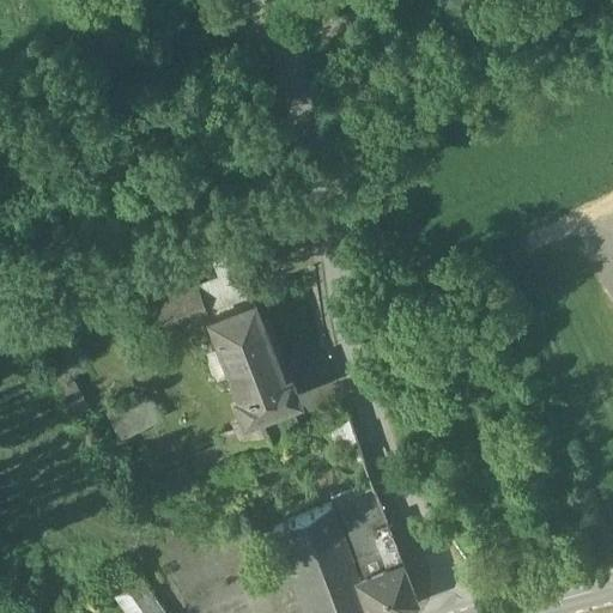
[(144,341),(204,317),(258,299),(248,268),(131,308),(144,341)]
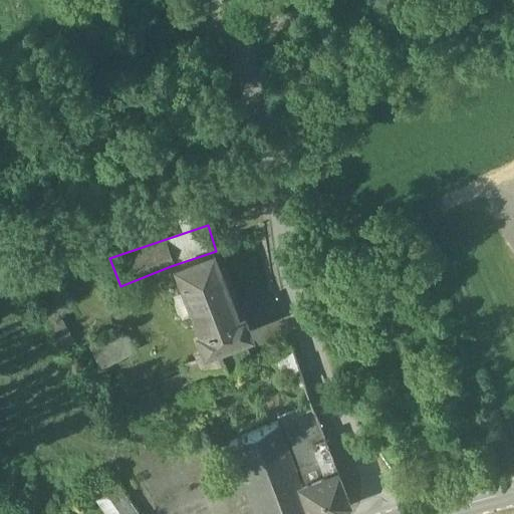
[(216,251),(171,266),(202,352),(221,346),(246,337),(216,251)]
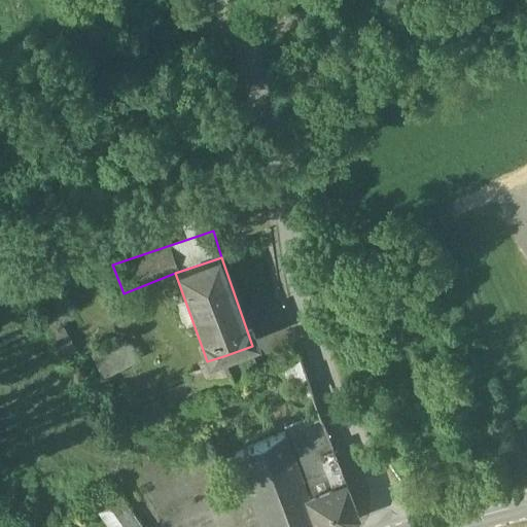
[(130,342),(93,358),(102,380),(139,363),(130,342)]
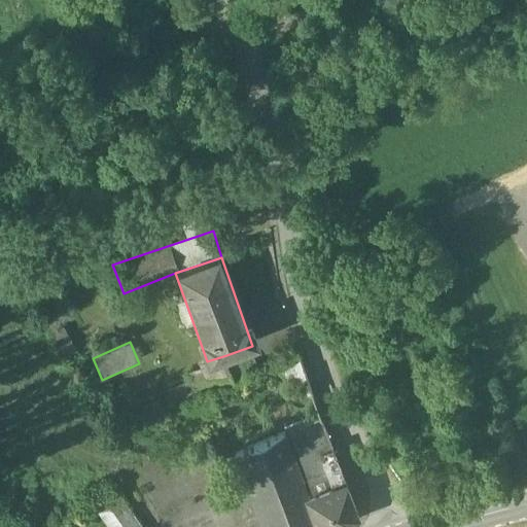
[(299,352),(262,370),(274,393),(308,377),(299,352)]
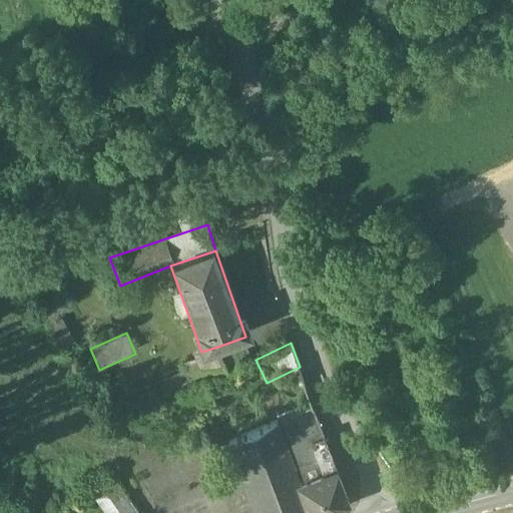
[(230,371),(220,346),(201,352),(184,363),(188,372),(164,381),(174,399),(181,395),(206,383),(230,371)]
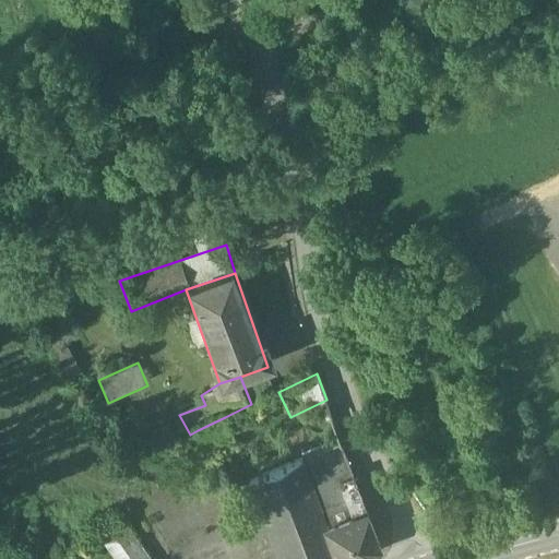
[(325,449),(322,444),(302,452),(304,460),(302,460),(321,509),(345,500),(333,467),(348,461),(342,443),(341,443),(341,442),(325,449)]
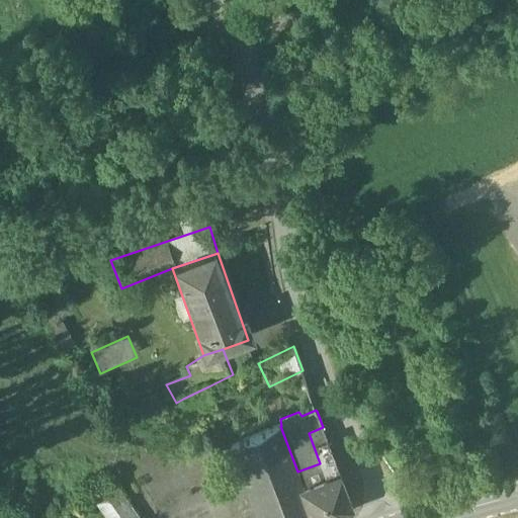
[(279,425),(231,445),(258,517),(313,517),(304,488),(297,471),(280,426),(279,425)]
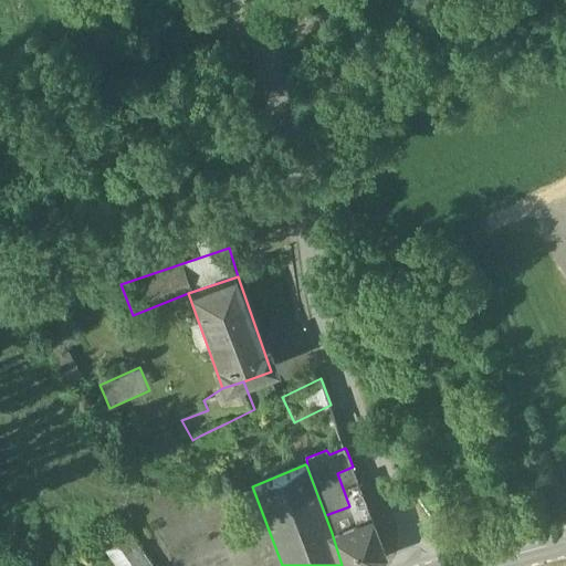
[(349,506),(325,515),(332,533),(342,565),(369,565),(380,562),(386,553),(378,534),(379,533),(378,530),(377,530),(371,516),(373,516),(369,507),(368,507),(353,467),(337,473),(349,506)]
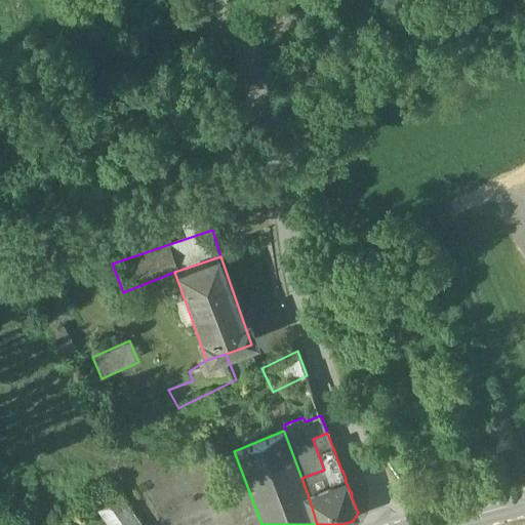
[(143,524),(117,489),(104,498),(122,524),(143,524)]
